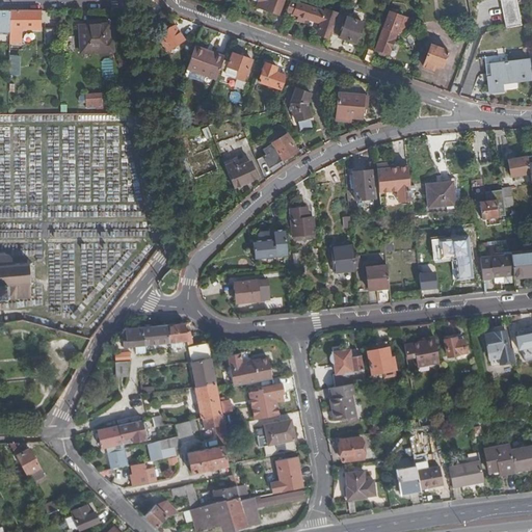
[(280,12),(284,0),(259,0),(258,5),(280,12)]
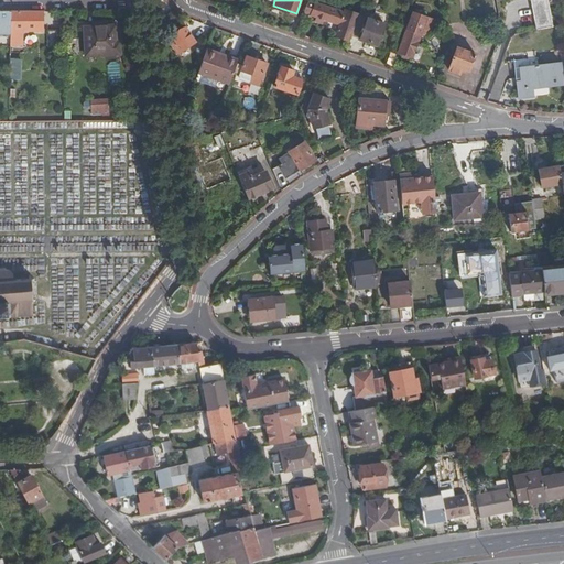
[(530,0),(537,30),(553,26),(546,0),(530,0)]
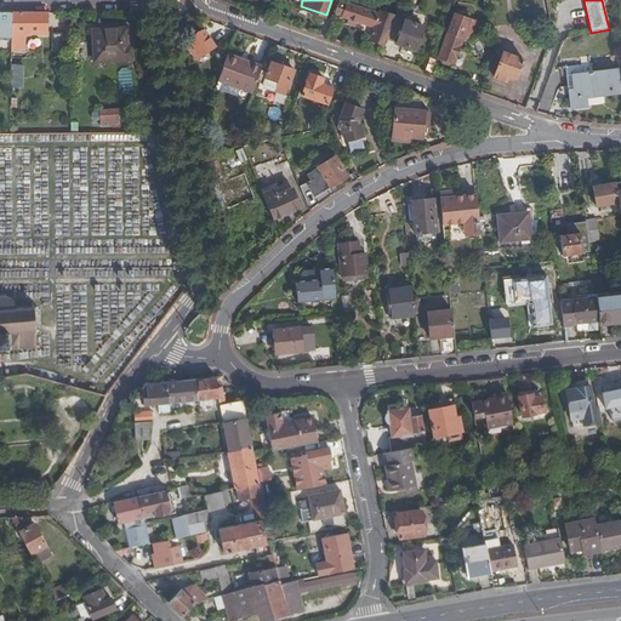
[(369,40),(387,45),(388,40),(396,17),(379,11),(377,12),(357,6),(358,4),(352,3),(351,6),(348,5),(345,17),(374,26),(369,40)]
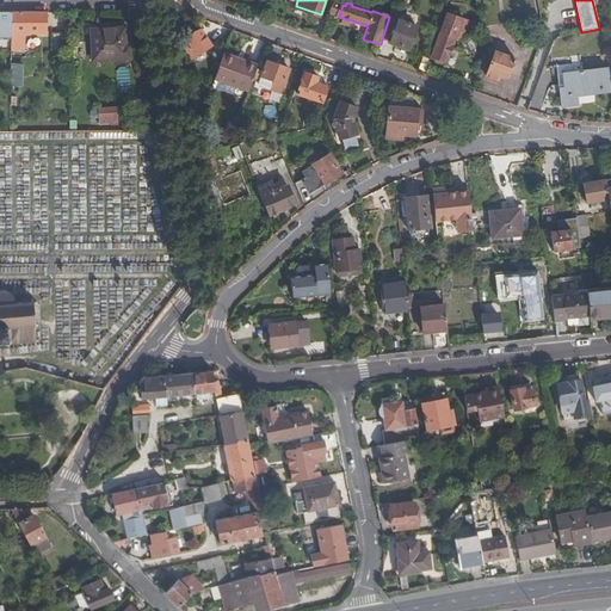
[(7,39),(13,39),(13,14),(0,13),(0,34),(7,35),(7,39)]
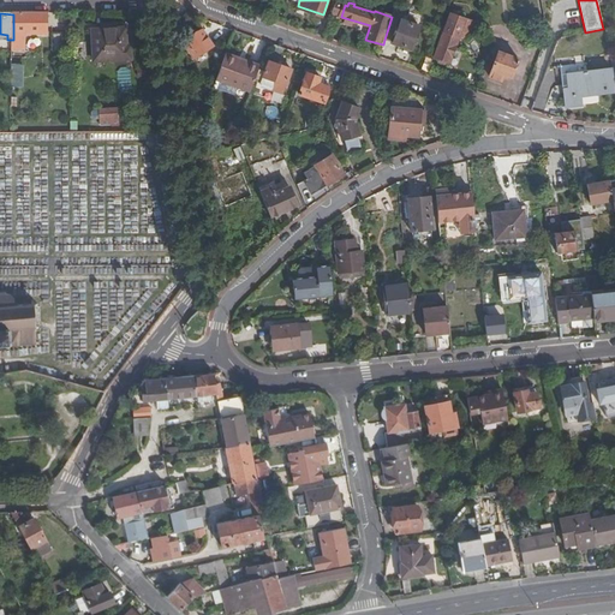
[(48,36),(48,15),(13,15),(13,40),(12,53),(25,53),(27,36),(48,36)]
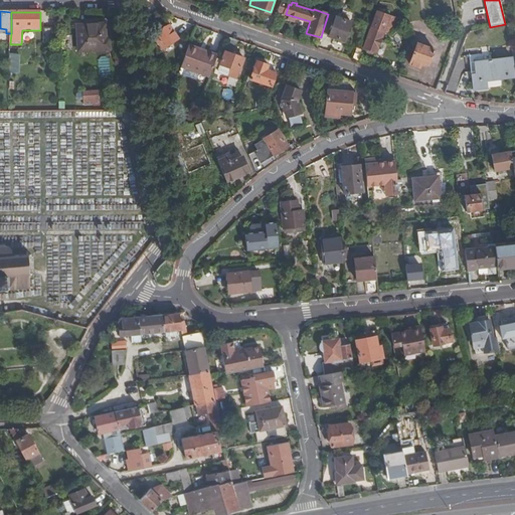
[(378,12),(365,48),(368,50),(367,51),(374,54),(375,52),(378,53),(386,32),(392,34),(398,19),(378,12)]
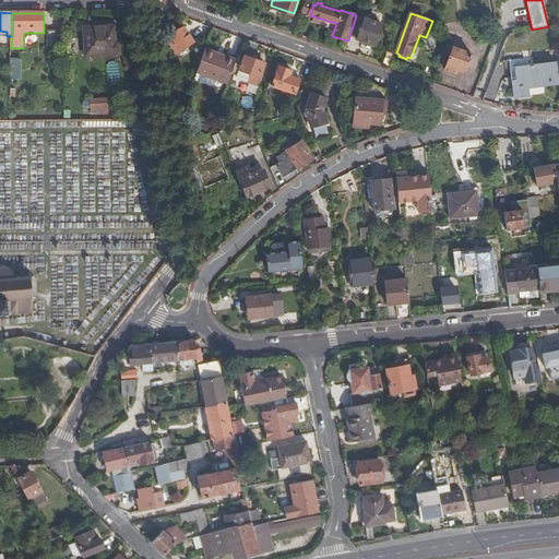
[(364,18),(356,15),(349,36),(357,38),(364,18)]
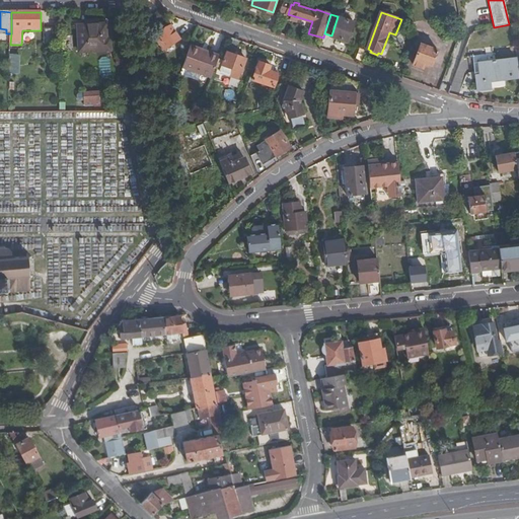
[(343,18),(338,16),(331,35),(349,41),(355,21),(349,20),(343,18)]
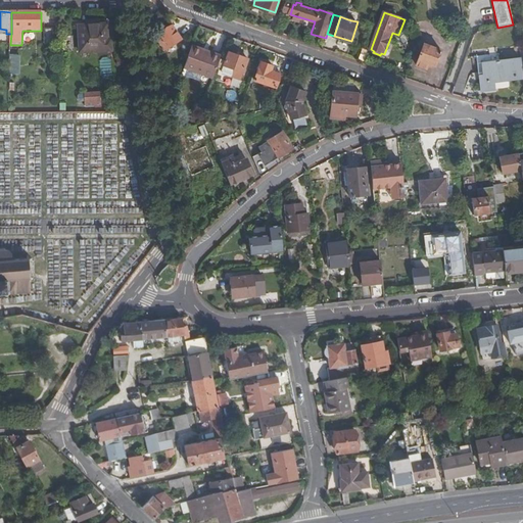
[(81,28),(82,53),(109,52),(109,43),(105,43),(104,27),(81,28)]
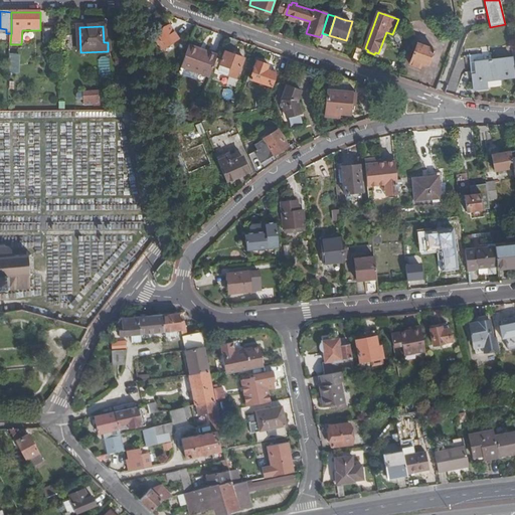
[(157,37),(167,49),(181,38),(171,26),(157,37)]
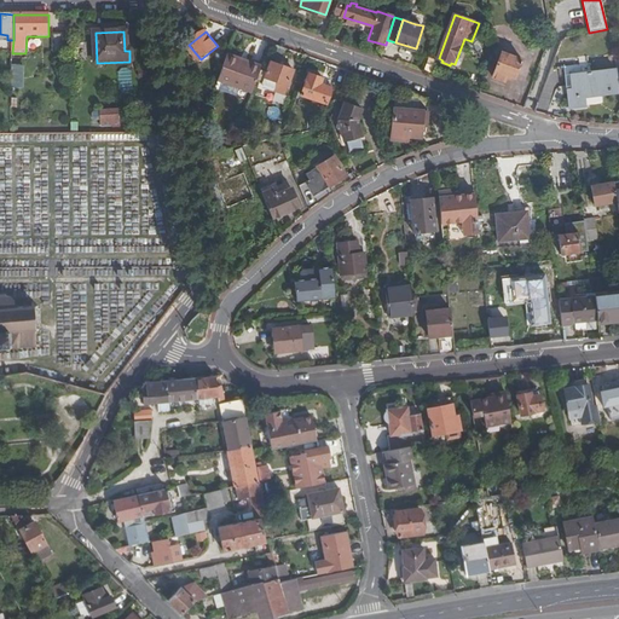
[(284,67),(290,51),(279,46),(264,85),(277,90),(279,81),(290,86),(296,70),(284,67)]
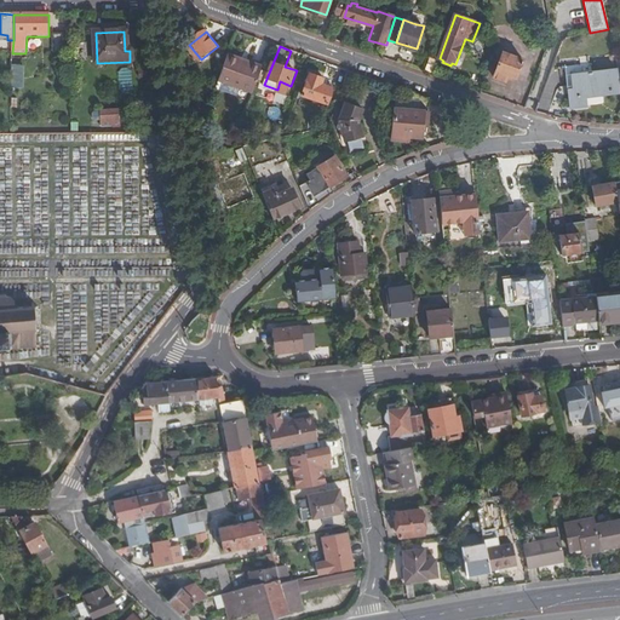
[(524,58),(497,49),(493,59),(499,62),(494,76),(507,81),(509,75),(517,78),(524,58)]
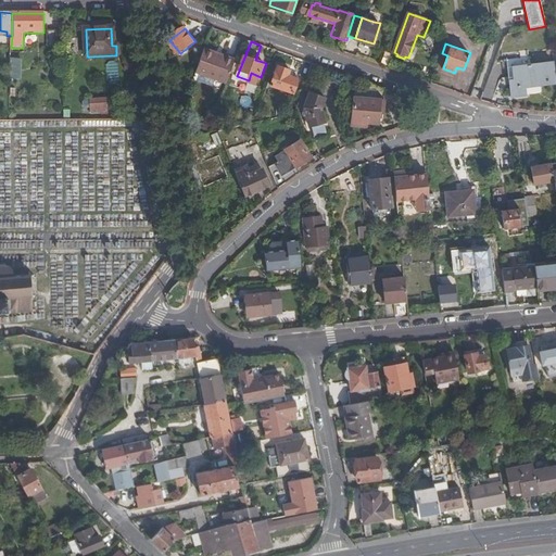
[(236,60),(206,49),(198,73),(196,80),(215,87),(217,79),(228,84),(236,60)]
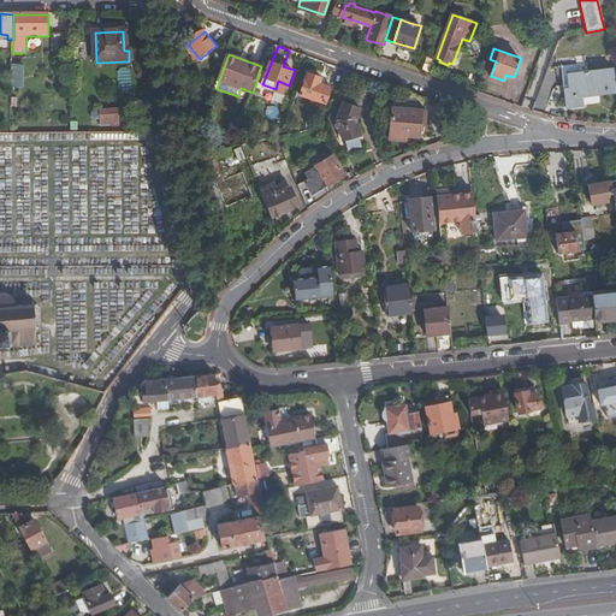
[(12,87),(23,86),(22,64),(11,64),(12,87)]
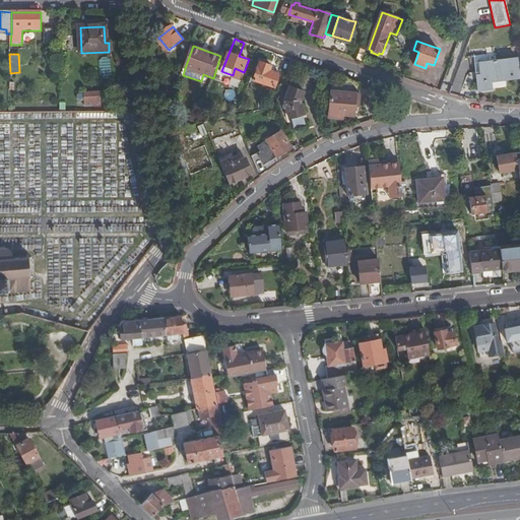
[(479,73),(474,74),(476,88),(491,87),(490,79),(518,77),(516,56),(478,60),(479,73)]
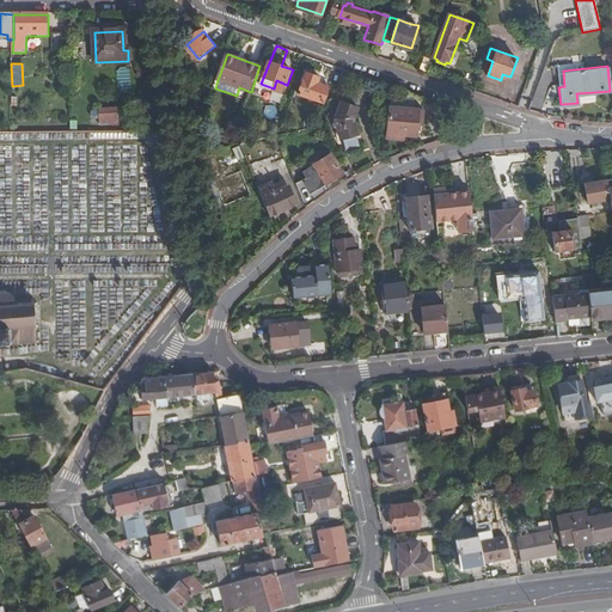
[(299,93),(323,103),(328,92),(317,87),(320,77),(307,72),(299,93)]
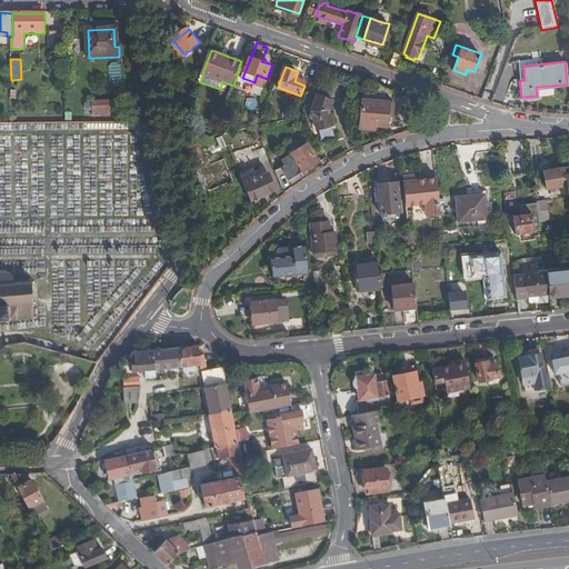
[(265,87),(267,79),(257,75),(255,82),(265,87)]
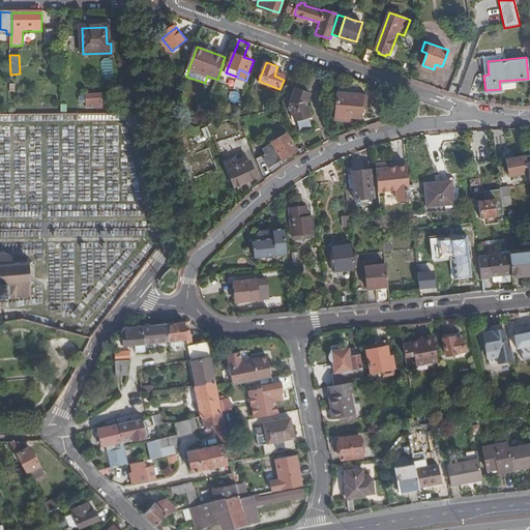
[(297,119),(300,128),(313,123),(307,102),(312,91),(297,87),(292,104),(295,119),(297,119)]
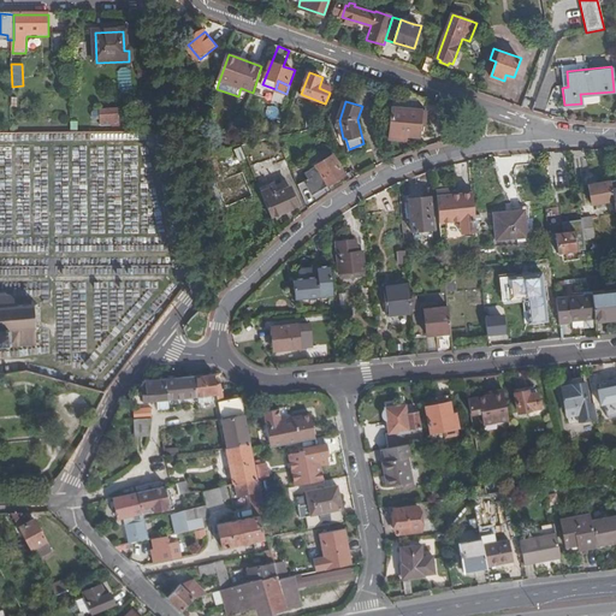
[(118,107),(98,110),(100,126),(120,124),(118,107)]
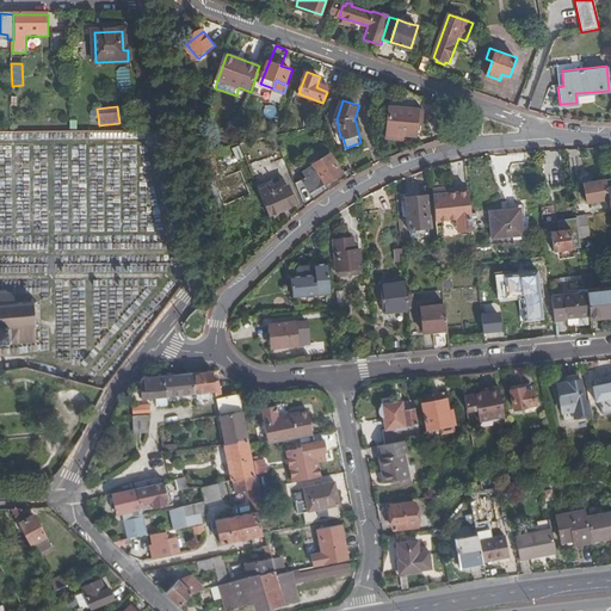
[(421,112),(392,109),(389,134),(419,137),(421,112)]
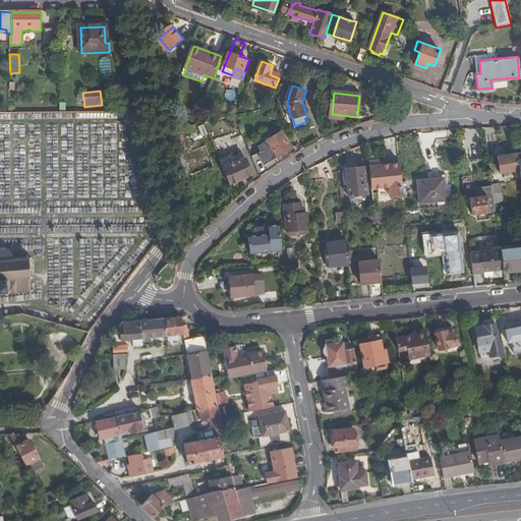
[(230,111),(217,114),(219,120),(224,119),(231,117),(230,111)]
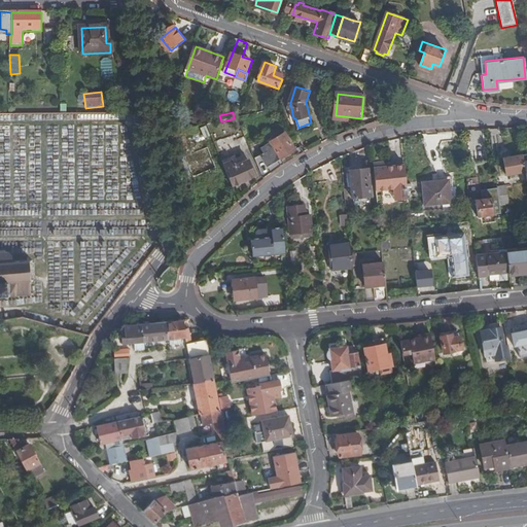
[(179,128),(181,133),(198,129),(196,124),(179,128)]
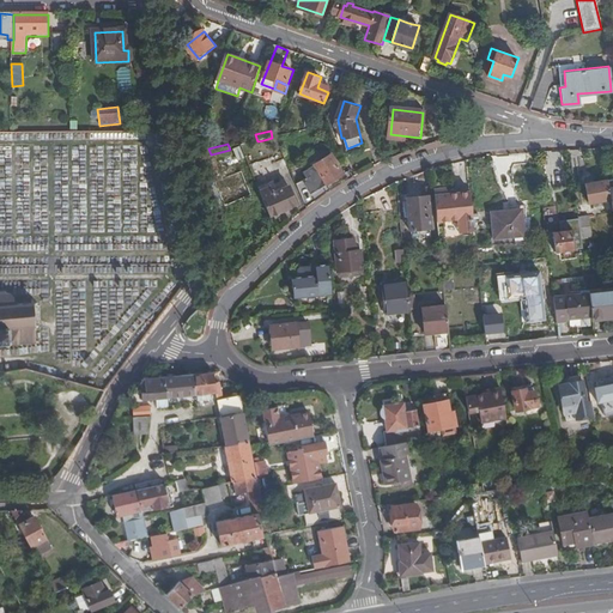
[(304,181),(313,194),(344,174),(332,156),(304,173),(308,178),(304,181)]
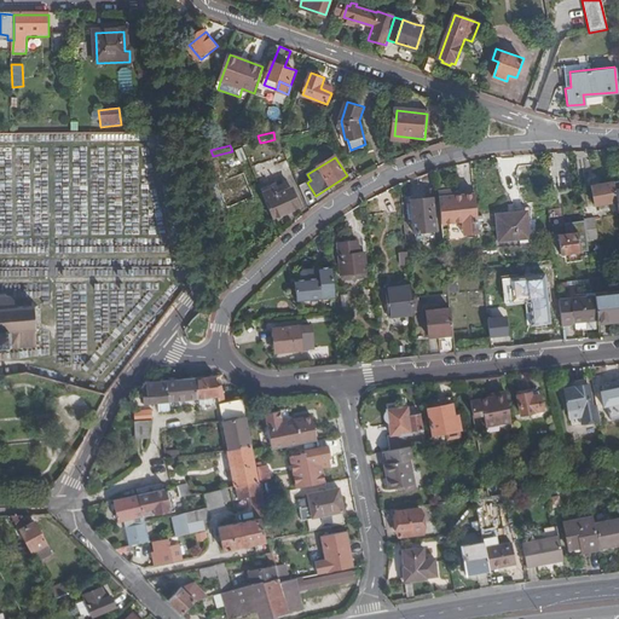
[(273,160),(256,166),(265,189),(282,183),(273,160)]
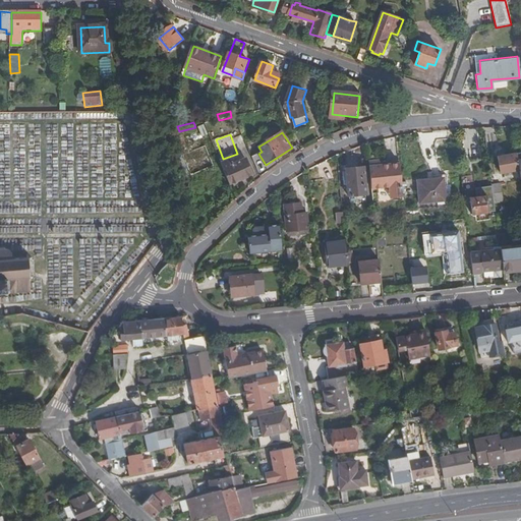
[(206,148),(183,157),(192,177),(215,167),(206,148)]
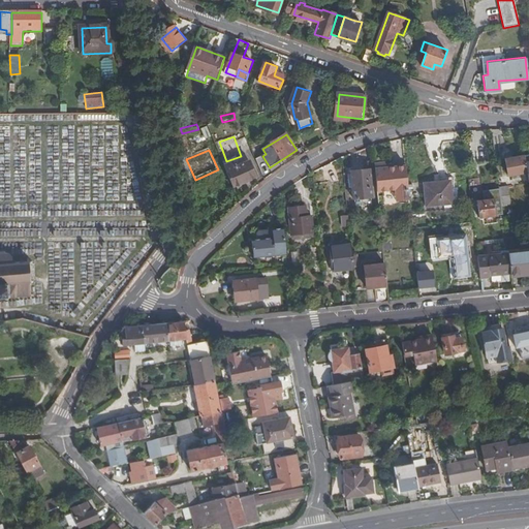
[(506,176),(526,173),(523,155),(504,158),(506,176)]
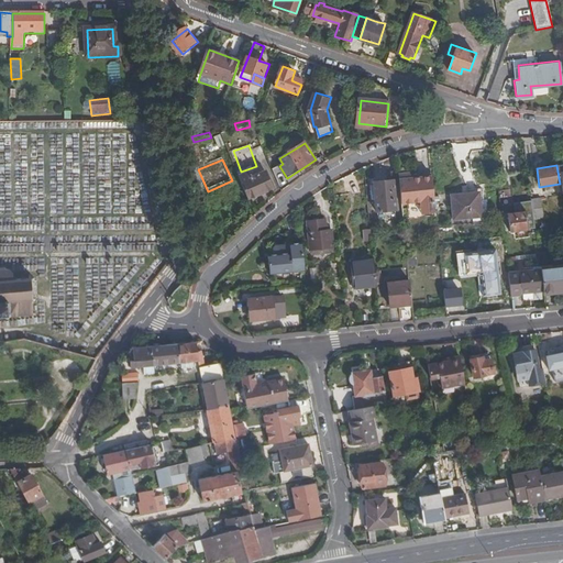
[(253,168),(240,175),(241,178),(255,173),(253,168)]
